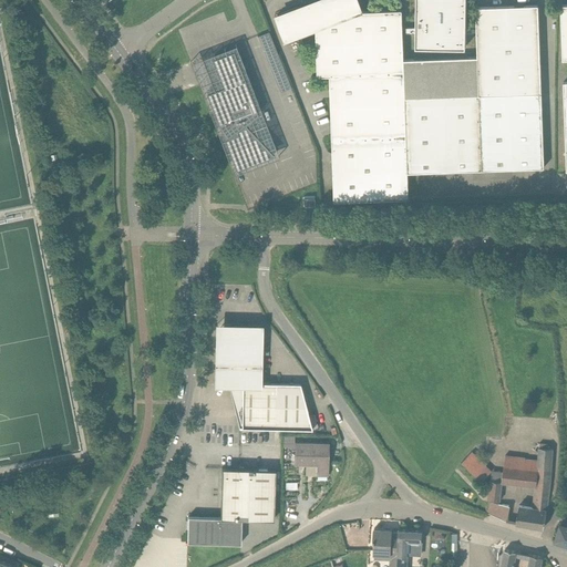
[(316,28),(318,76),(330,76),(334,202),(409,199),(408,173),(544,168),(538,6),(476,8),(476,28),(466,28),(466,0),(416,0),(416,28),(402,28),(402,10),(364,14),(358,0),(319,0),(301,7),(276,16),(286,41),(310,31),(310,30),(316,28)]
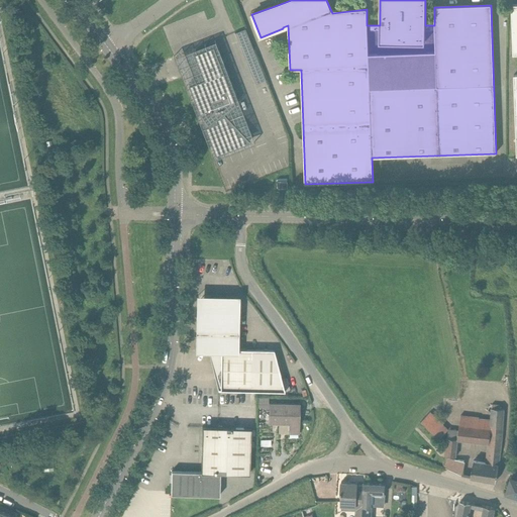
[(244,54),(253,50),(245,29),(236,33),(244,54)]
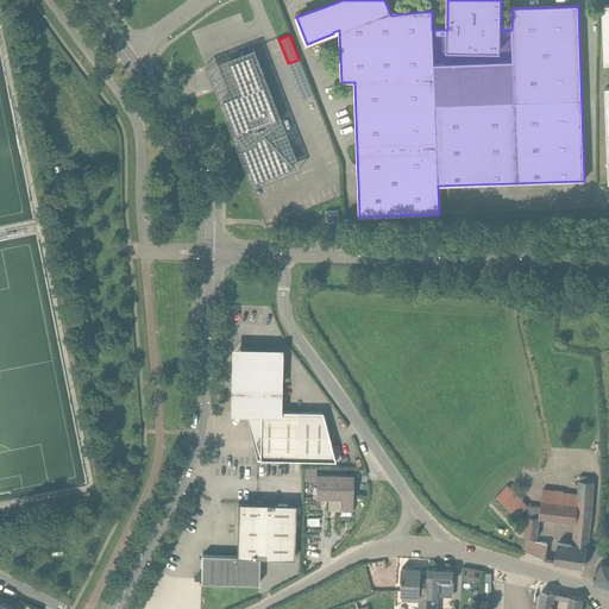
[(239,93),(221,100),(253,183),(294,167),(287,144),(277,123),(251,54),(228,63),(233,75),(230,76),(232,81),(234,80),(239,93)]
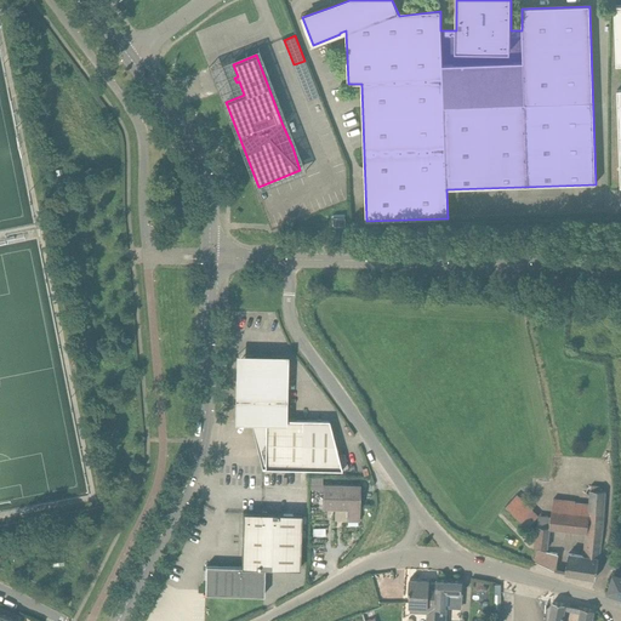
[(346,216),(332,216),(332,227),(346,227),(346,216)]
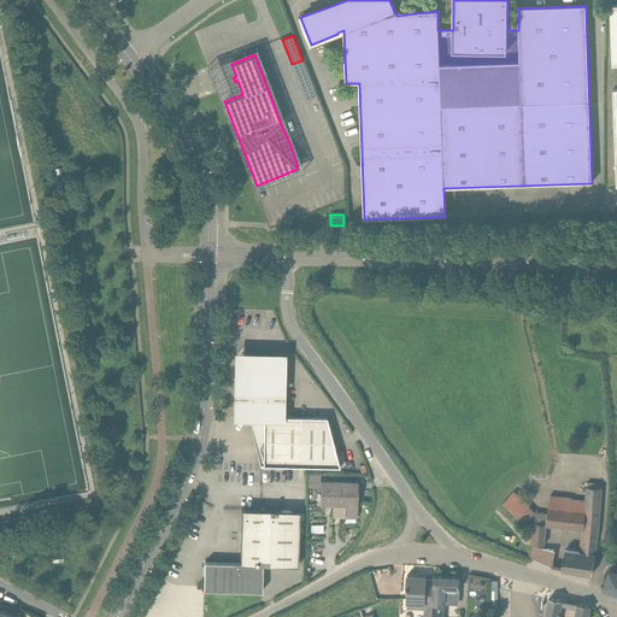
[(260,465),(263,465),(340,468),(327,419),(319,419),(319,418),(315,418),(315,419),(294,418),(294,417),(289,417),(289,418),(282,418),(282,387),(283,360),(278,356),(266,356),(266,353),(254,353),(254,356),(242,356),(238,360),(236,418),(248,418),(260,465)]
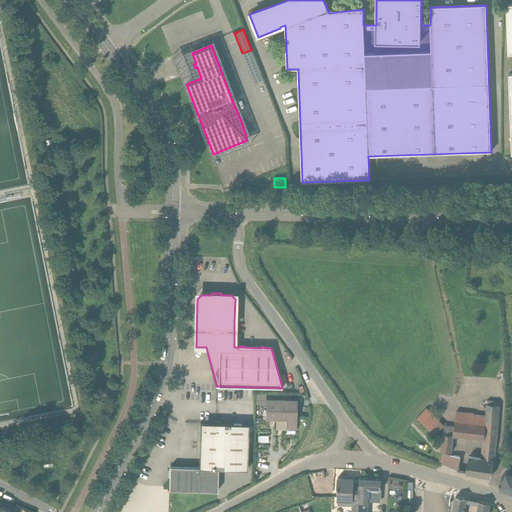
[(285,430),(296,430),(297,400),(266,399),(266,419),(286,420),(285,430)]
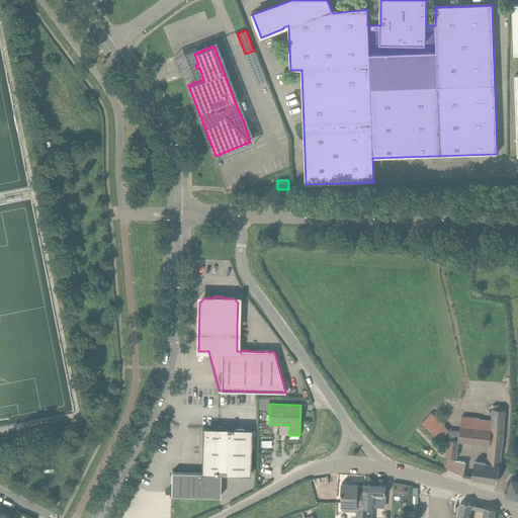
[(461,416),(457,440),(448,439),(445,457),(457,458),(459,442),(489,446),(487,463),(475,460),(471,478),(497,483),(504,437),(506,410),(492,410),(491,420),(480,419),(480,418),(461,416)]
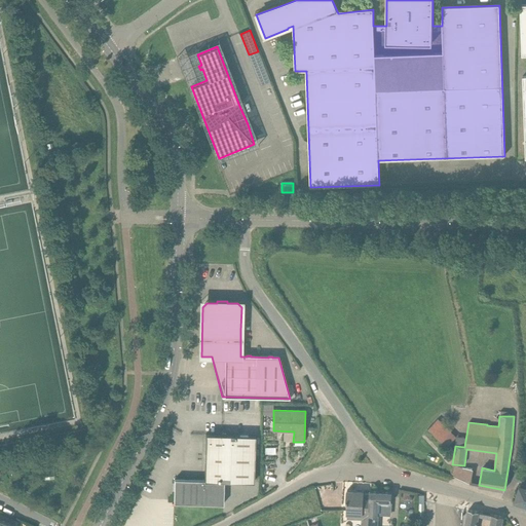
[(447,447),(456,438),(456,437),(439,419),(428,429),(447,447)]
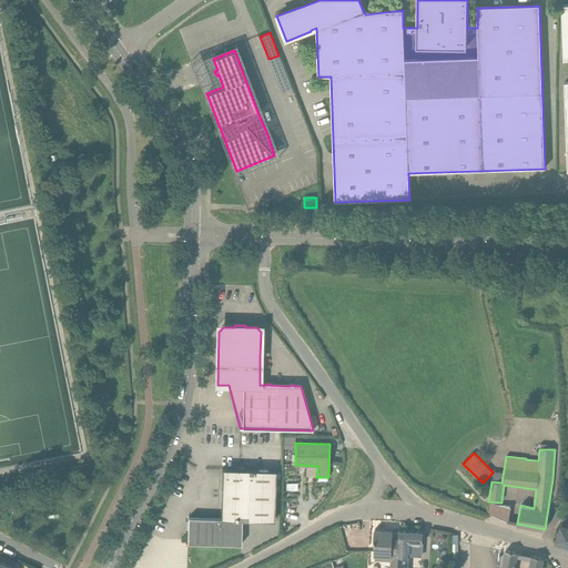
[(242,520),(274,521),(275,472),(222,469),(221,519),(189,518),(188,544),(241,545),(242,520)]
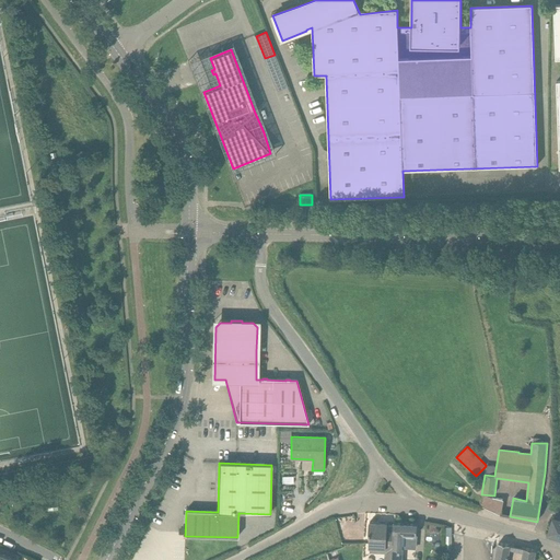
[(482,508),(500,514),(503,500),(486,497),(482,508)]
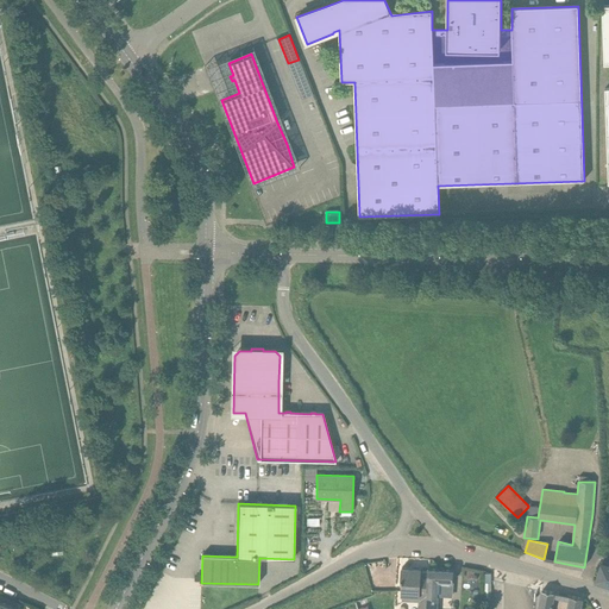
[(598,583),(608,585),(608,564),(602,562),(597,578),(598,583)]
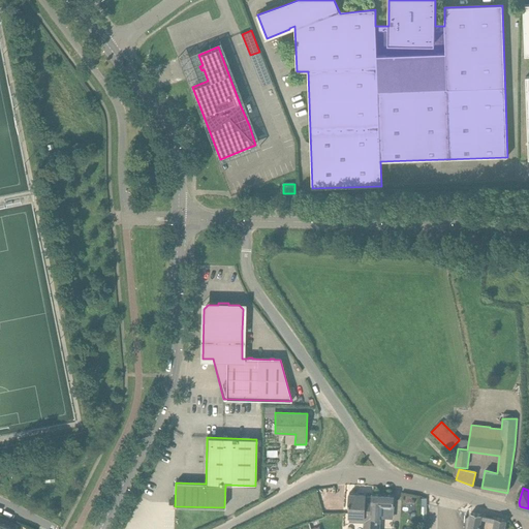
[(363,528),(370,528),(373,495),(349,494),(348,511),(353,512),(353,510),(358,510),(358,517),(364,518),(363,528)]
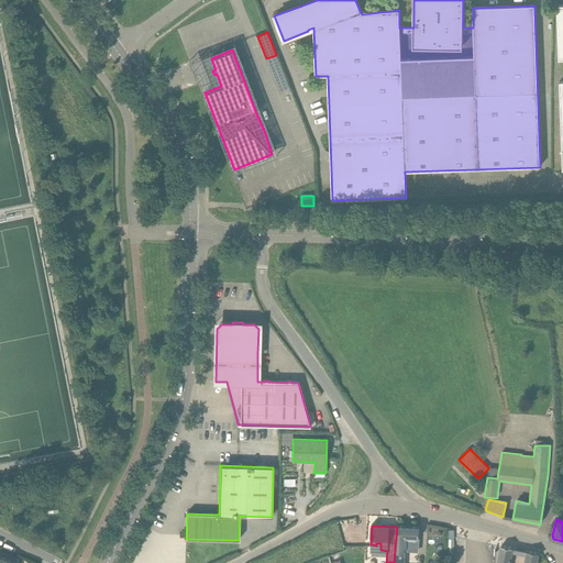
[(397,527),(394,562),(405,562),(406,551),(419,552),(420,538),(418,538),(419,528),(397,527)]
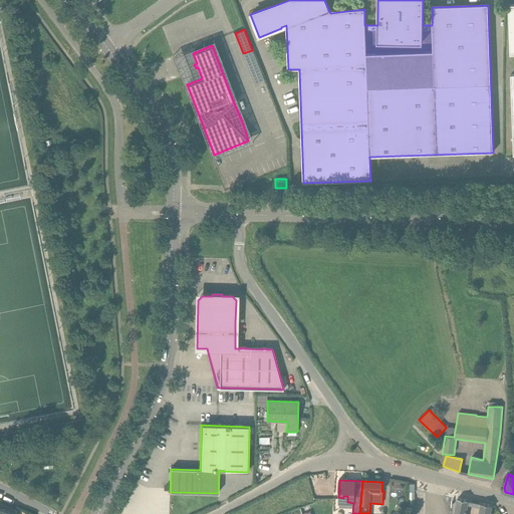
[(465,513),(468,500),(458,498),(455,513),(465,513)]
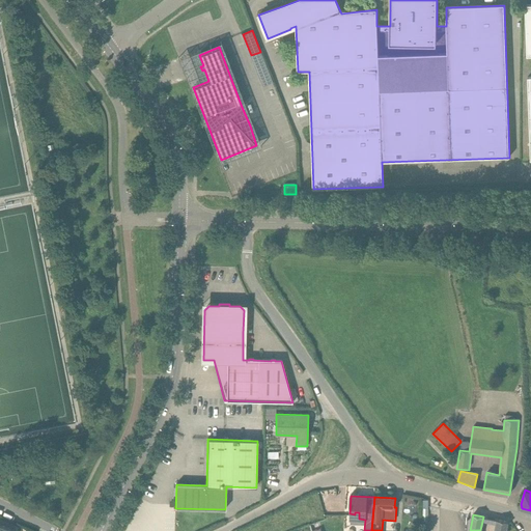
[(505,530),(507,522),(498,520),(495,530),(505,530)]
